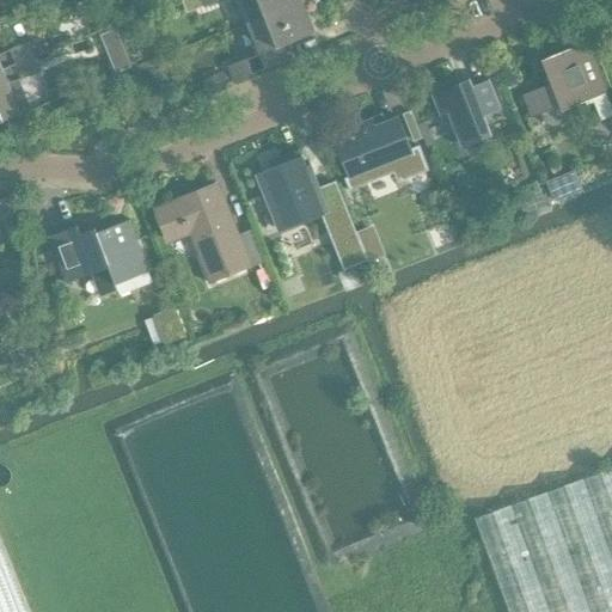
[(199,0),(188,0),(184,1),(188,12),(202,6),(199,0)]
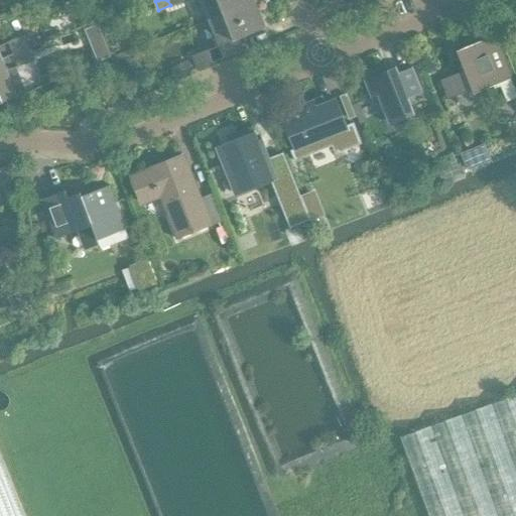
[(171,0),(173,4),(183,0),(202,0),(210,19),(255,1),(254,0),(171,0)]
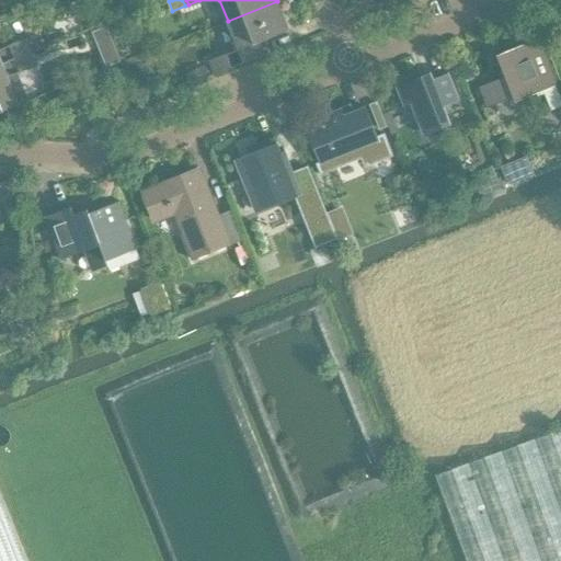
[(265,39),(289,31),(277,1),(228,21),(240,48),(210,60),(216,73),(270,52),(265,39)]
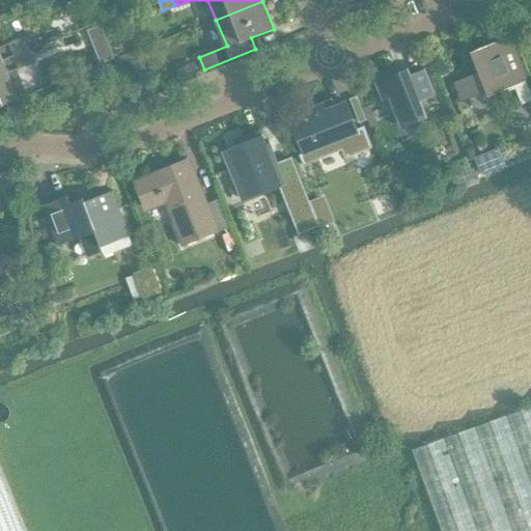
[(479,74),(454,83),(462,102),(470,99),(471,101),(471,103),(473,105),(474,107),(476,108),(478,109),(481,109),(484,109),(486,108),(487,106),(490,105),(490,102),(490,99),(488,95),(529,80),(510,32),(498,37),(500,42),(472,53),(479,74)]
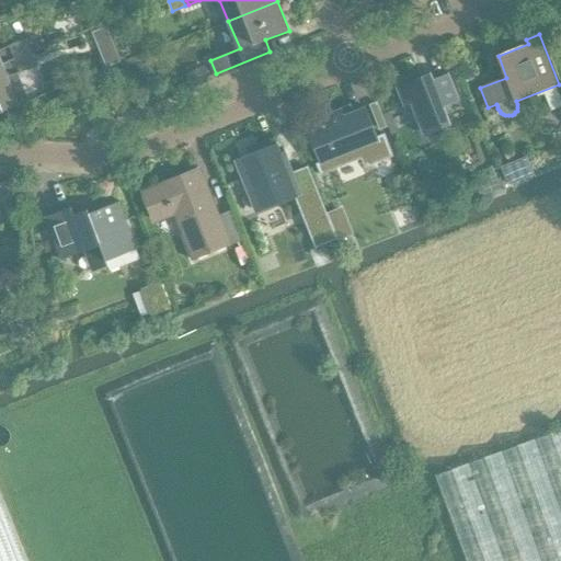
[(0,64),(32,52),(26,38),(0,48),(0,64)]
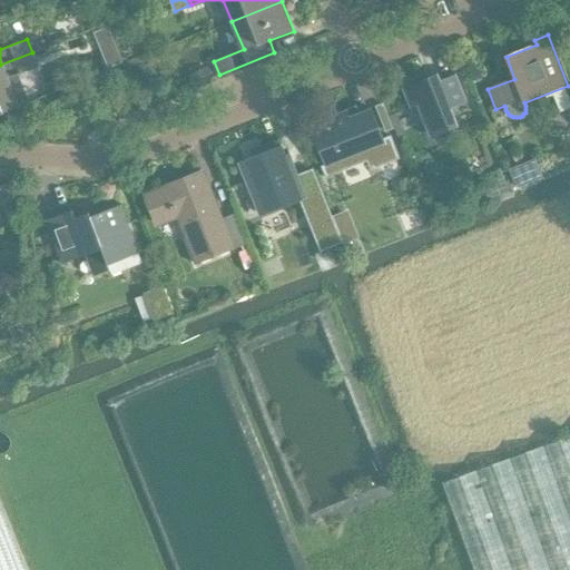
[(32,52),(0,65),(0,114),(20,106),(9,78),(18,75),(38,67),(32,52)]
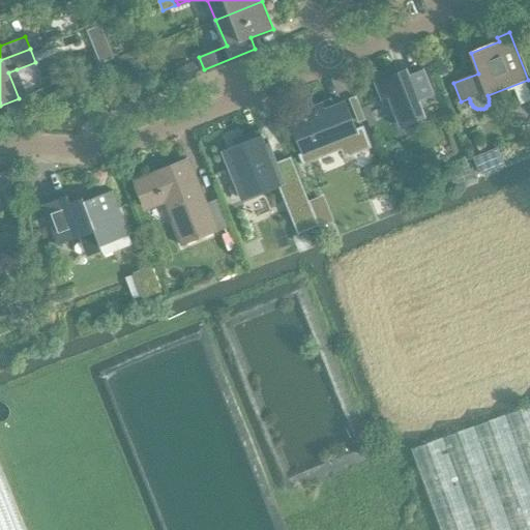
[(193,64),(175,71),(179,82),(197,74),(197,72),(193,64)]
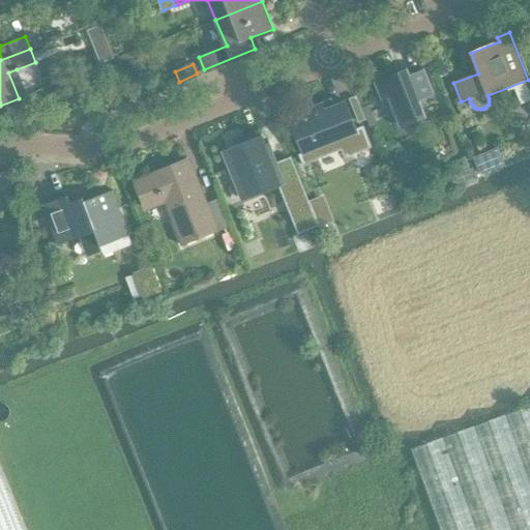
[(407,69),(376,82),(382,99),(389,96),(402,126),(425,117),(419,100),(434,94),(424,70),(410,76),(407,69)]
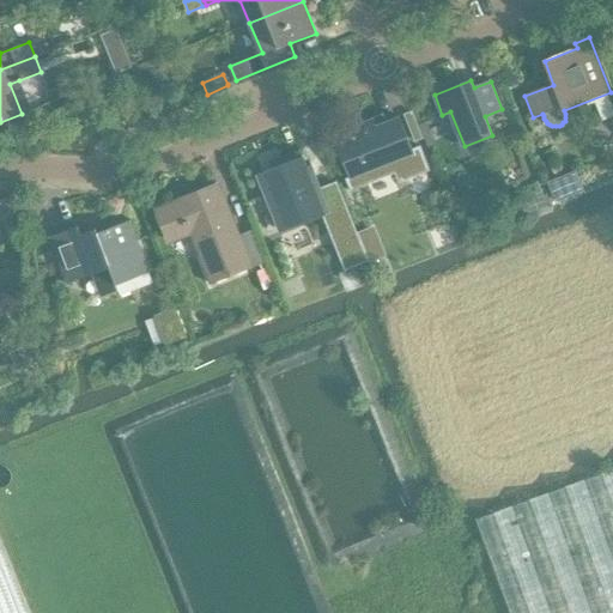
[(407,122),(416,120),(412,110),(405,114),(407,122)]
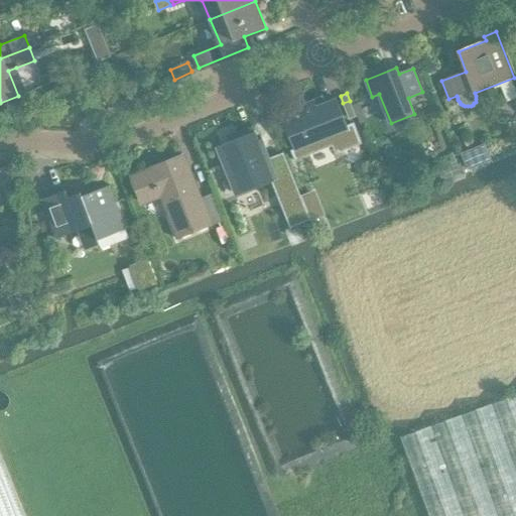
[(282,113),(280,114),(293,149),(290,150),(293,159),(334,143),(337,151),(361,141),(354,123),(347,125),(337,99),(325,104),(323,97),(314,100),(282,113)]
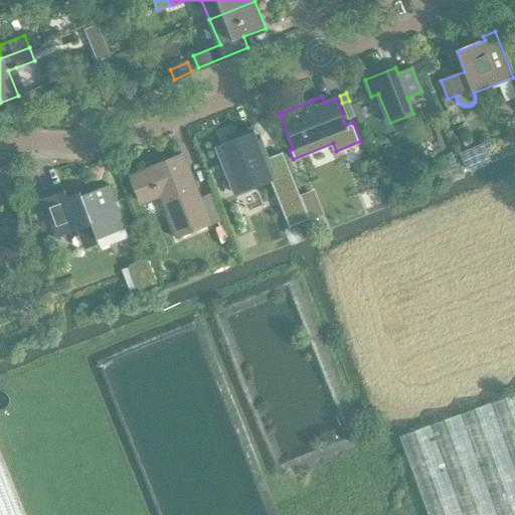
[(238,138),(218,146),(237,193),(237,194),(239,193),(238,192),(270,179),(290,227),(310,219),(301,196),(283,152),(270,158),(262,139),(258,141),(251,126),(236,132),(238,138)]
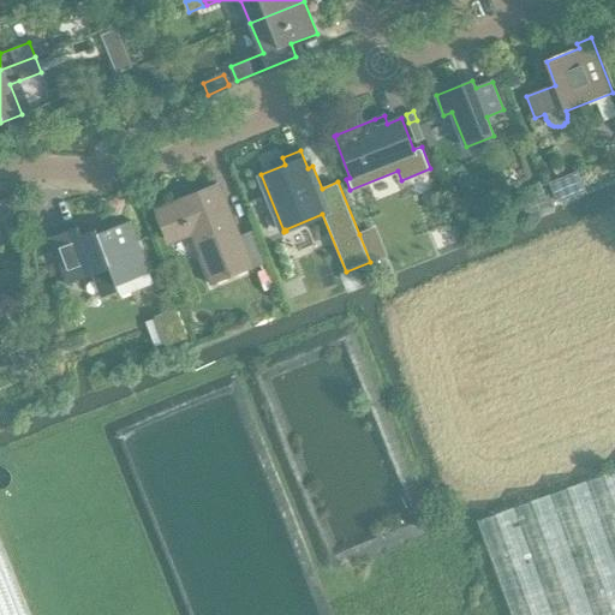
[(577,171),(549,183),(557,203),(585,191),(577,171)]
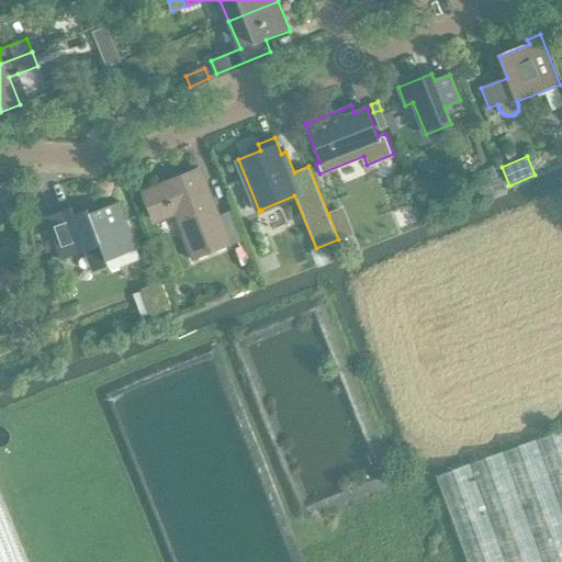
[(397,160),(389,164),(393,177),(402,172),(397,160)]
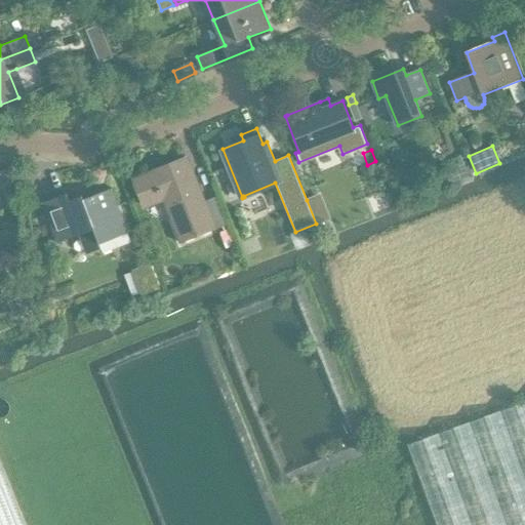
[(460,155),(452,158),(457,170),(466,167),(460,155)]
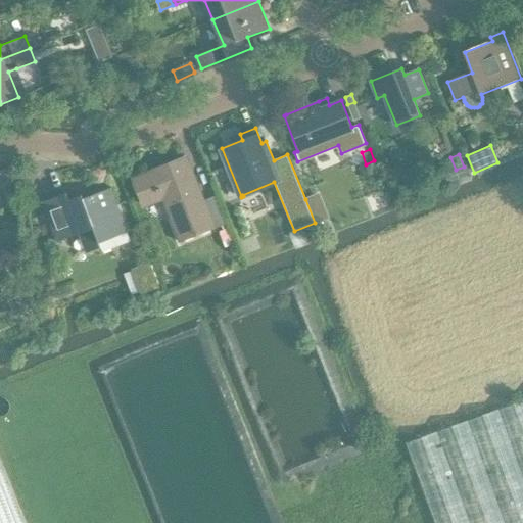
[(187,158),(133,179),(144,206),(162,199),(179,241),(182,240),(227,222),(218,197),(204,202),(187,158)]
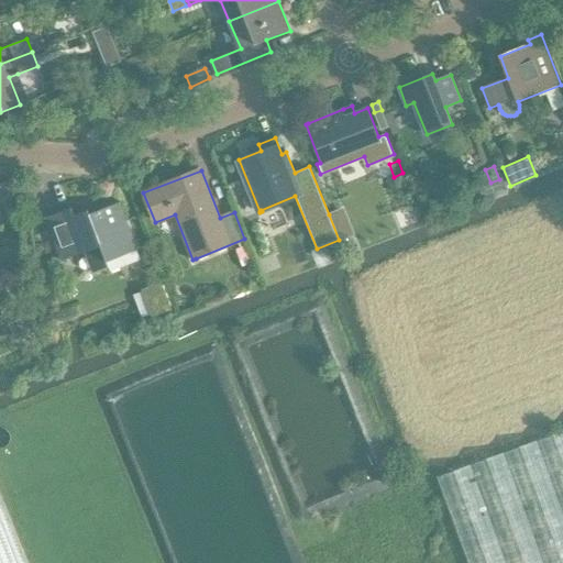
[(45,218),(62,261),(86,251),(88,256),(95,273),(109,267),(107,262),(139,250),(121,201),(90,213),(89,209),(76,214),(73,207),(45,218)]
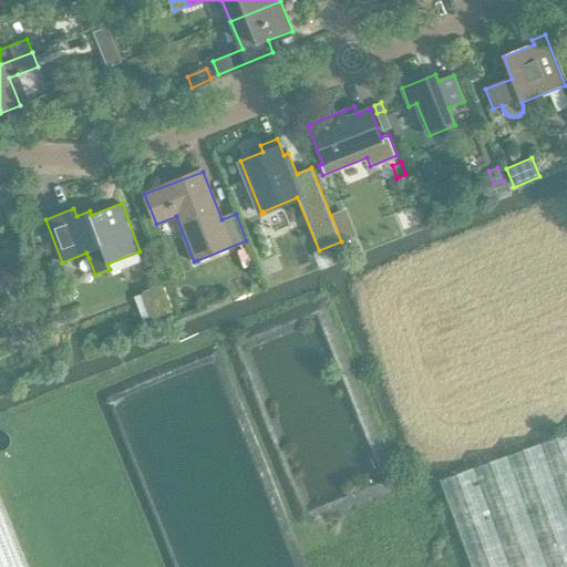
[(343,212),(331,216),(341,241),(354,236),(343,212)]
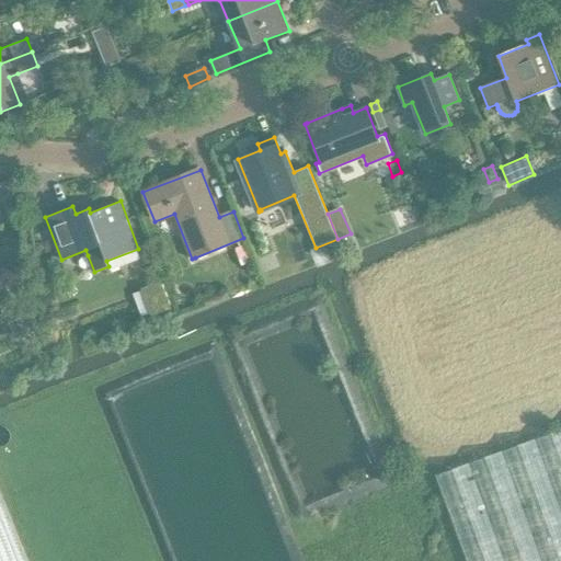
[(160,283),(142,289),(152,315),(170,308),(160,283)]
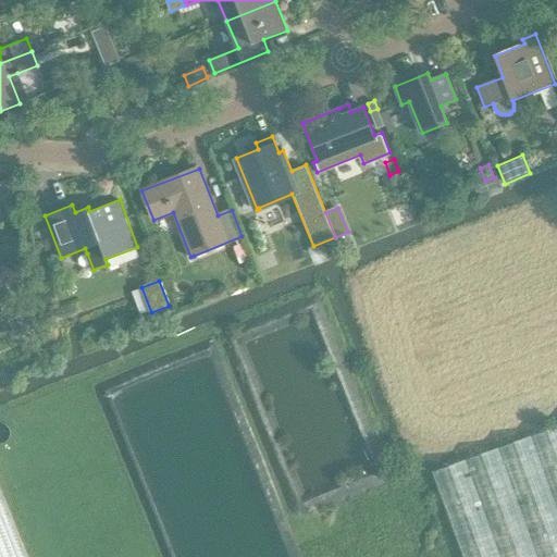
[(36,309),(21,316),(27,332),(38,326),(36,309)]
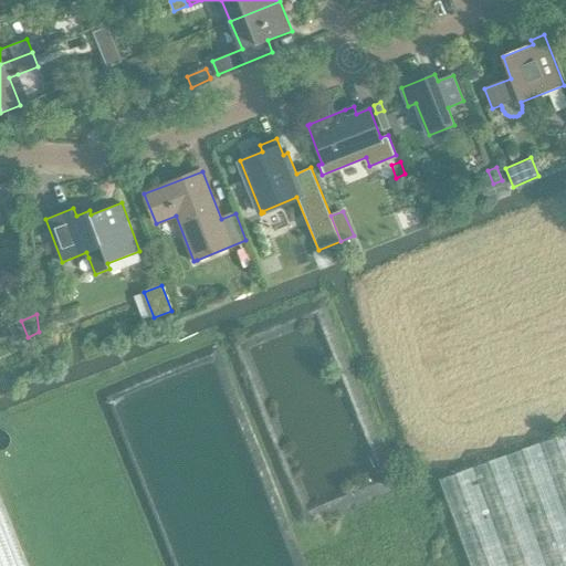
[(565,565),(565,432),(439,479),(471,565),(565,565)]
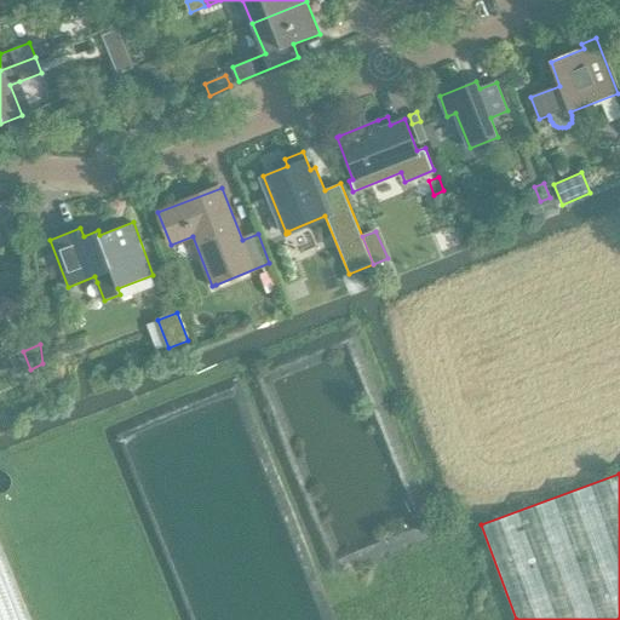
[(0,619),(29,619),(0,544),(0,619)]
